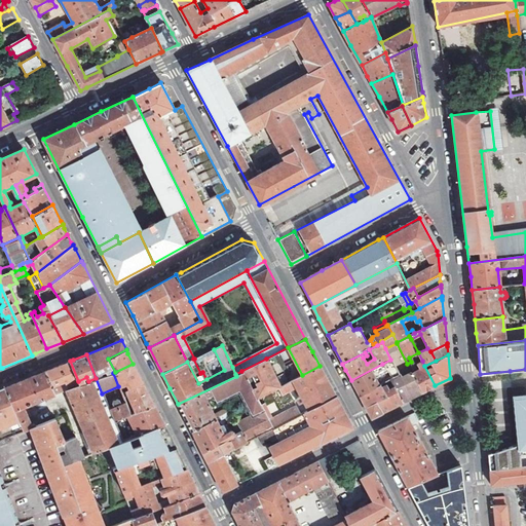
[(256,398),(278,387),(279,386),(266,359),(241,371),(242,373),(246,378),(251,375),(256,385),(251,388),(256,398)]
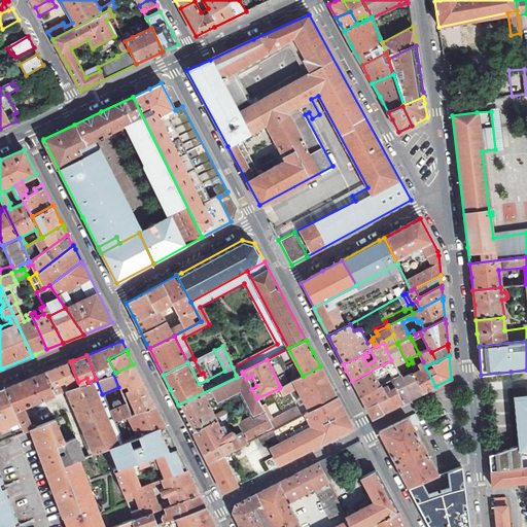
[(356,388),(360,396),(380,386),(381,385),(390,381),(386,374),(396,369),(391,360),(383,364),(352,381),(356,388)]
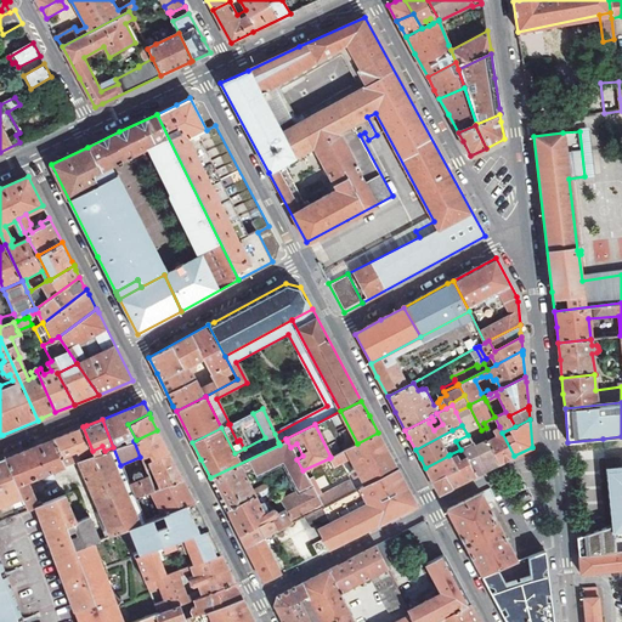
[(54,439),(66,467),(77,462),(95,454),(92,451),(83,427),(80,429),(68,434),(54,439)]
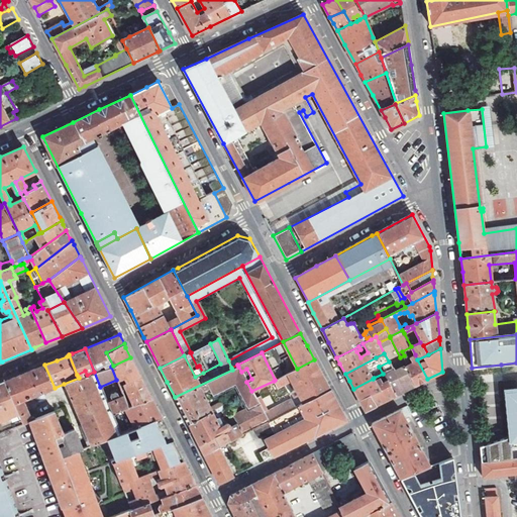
[(415,386),(427,379),(417,359),(415,354),(409,357),(412,363),(405,367),(415,386)]
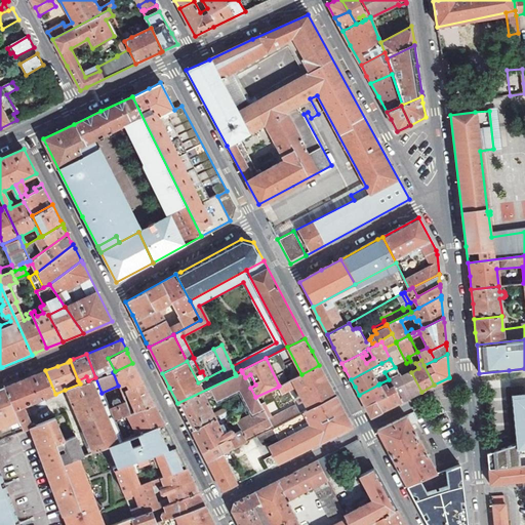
[(128,389),(143,381),(135,367),(132,363),(115,371),(113,372),(118,386),(119,388),(125,385),(128,389)]
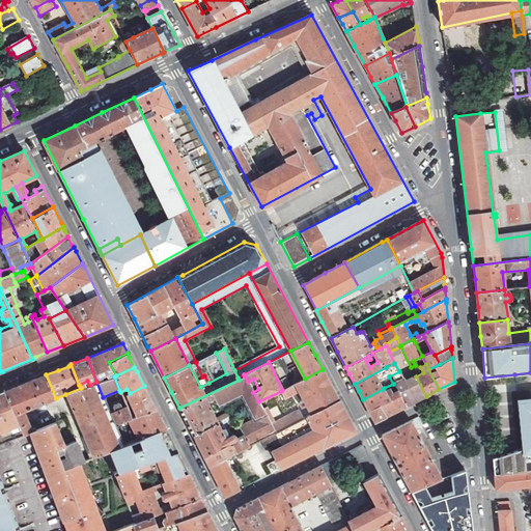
[(312,414),(339,400),(331,384),(323,369),(305,379),(282,390),(281,391),(284,397),(300,390),(304,399),(300,401),(299,404),(301,408),(307,406),(312,414)]
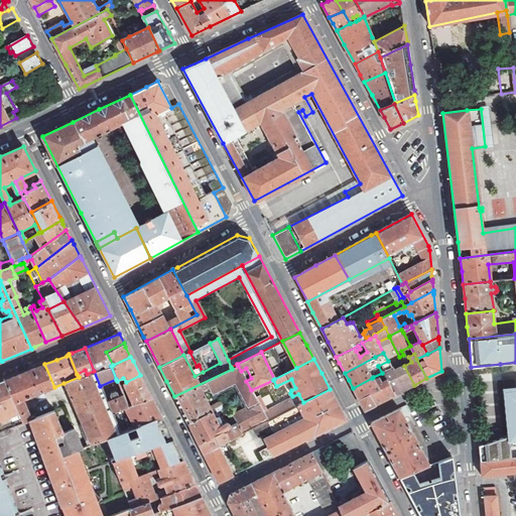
[(4,381),(22,422),(27,420),(35,417),(33,411),(28,414),(22,400),(34,395),(38,403),(45,400),(42,392),(54,387),(44,364),(40,366),(25,372),(4,381)]
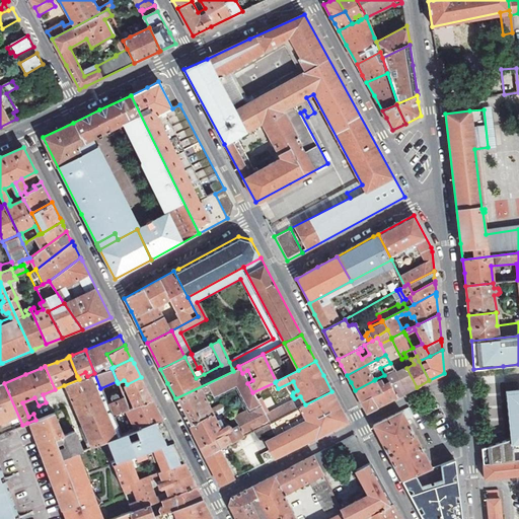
[(233,371),(175,398),(184,418),(189,425),(212,413),(216,411),(221,409),(222,411),(225,410),(223,403),(211,410),(203,394),(211,390),(213,393),(218,394),(235,386),(247,410),(230,420),(234,428),(238,426),(243,436),(254,431),(268,424),(269,423),(258,402),(256,399),(252,392),(247,383),(242,373),(239,368),(233,371)]
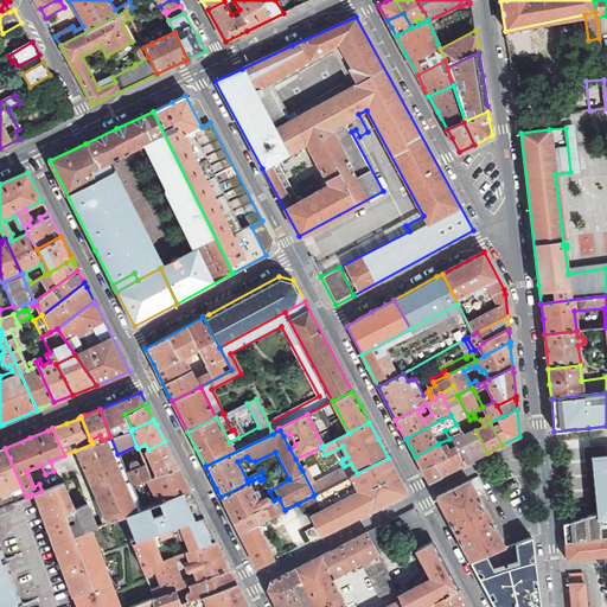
[(464,465),(487,453),(475,430),(462,436),(460,433),(451,438),(454,447),(464,465)]
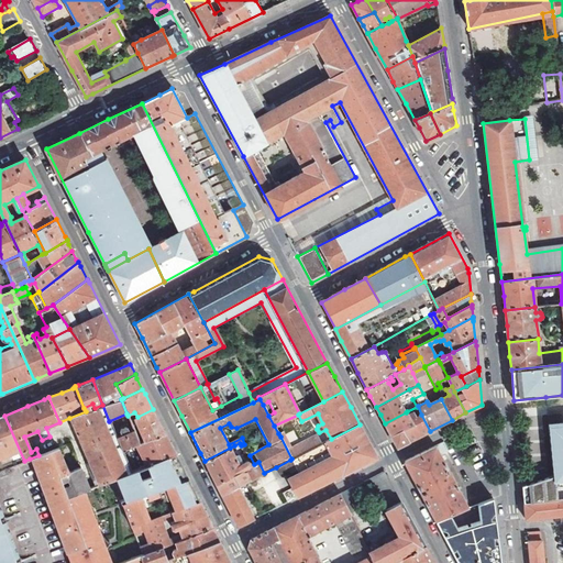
[(131,473),(128,465),(122,451),(117,439),(109,421),(102,405),(95,408),(86,411),(69,418),(89,464),(86,466),(92,483),(89,485),(89,486),(90,489),(117,478),(131,473)]
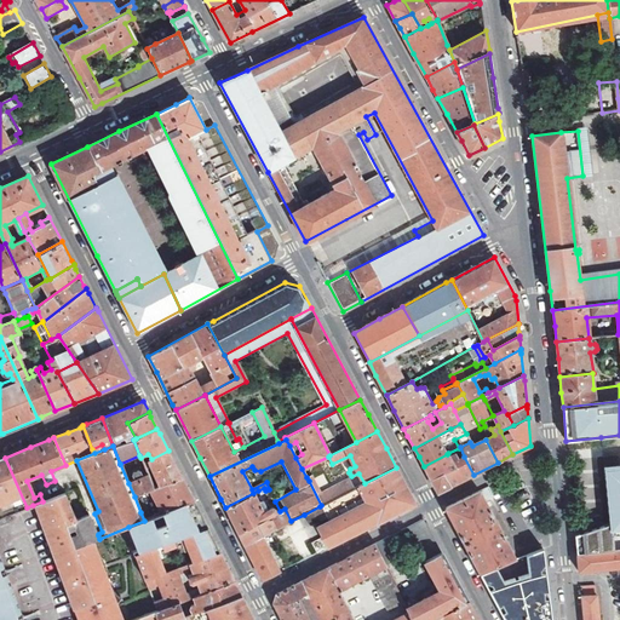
[(153,484),(154,488),(182,477),(174,463),(168,451),(151,459),(143,464),(148,474),(153,472),(158,482),(153,484)]
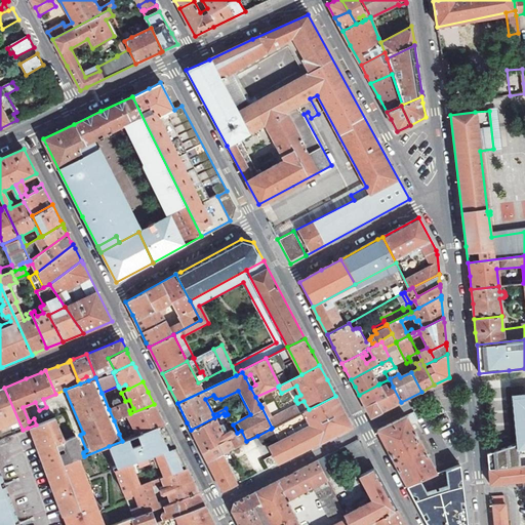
[(370,417),(381,411),(375,401),(382,398),(379,394),(384,392),(380,386),(379,384),(378,385),(359,395),(364,405),(370,417)]
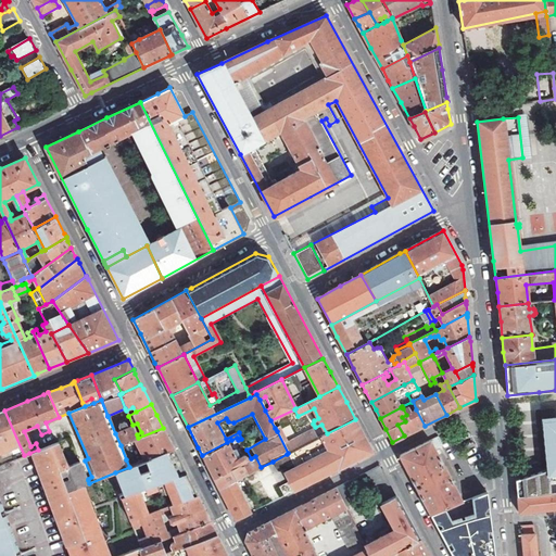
[(404,436),(425,426),(416,409),(412,412),(409,407),(407,407),(403,408),(406,415),(409,419),(405,421),(397,425),(404,436)]
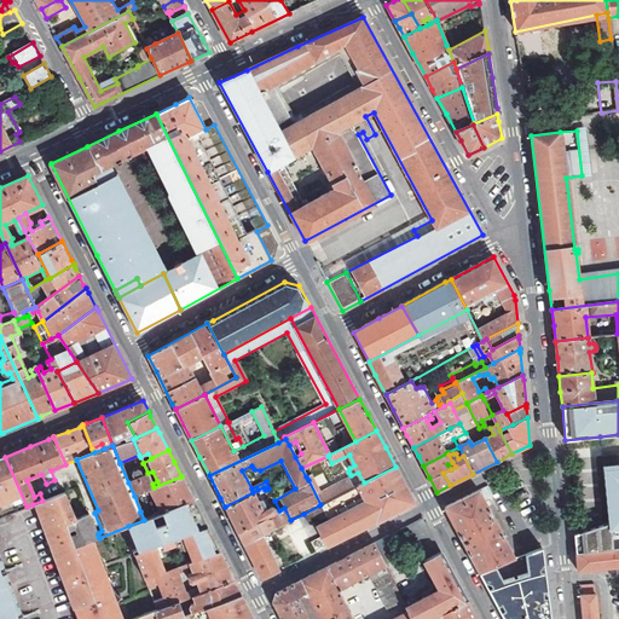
[(0,516),(27,507),(5,457),(0,458),(0,516)]
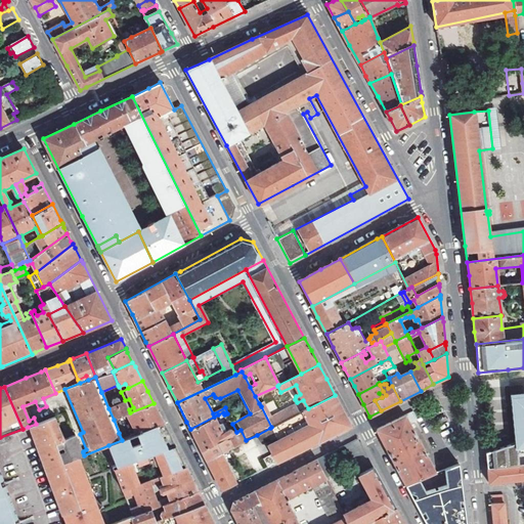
[(486,453),(488,469),(523,465),(523,393),(511,394),(515,442),(486,453)]
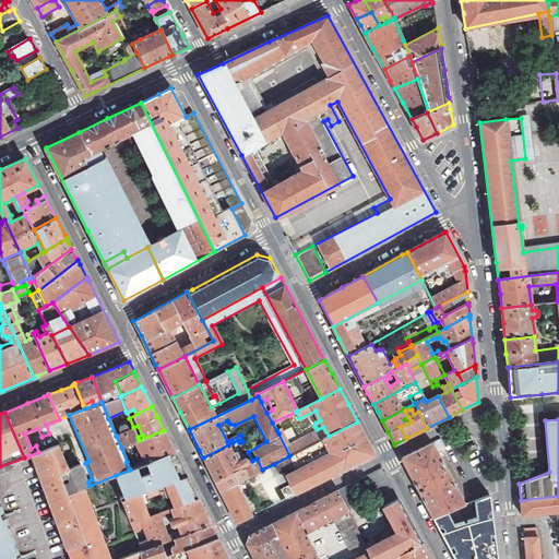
[(320,440),(289,455),(288,456),(295,466),(296,470),(285,475),(290,485),(295,495),(299,492),(375,454),(363,431),(357,421),(329,436),(320,440)]
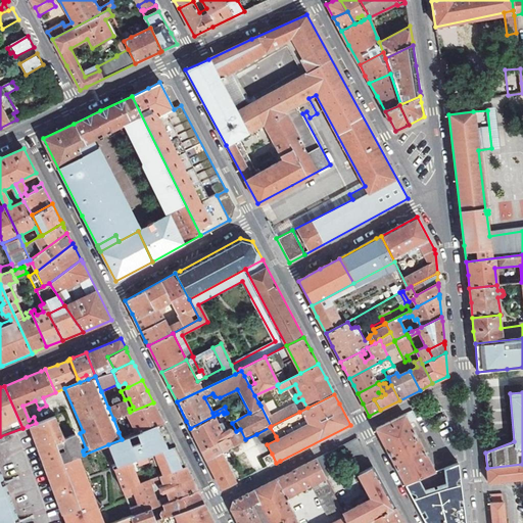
[(108,408),(113,419),(130,412),(129,409),(125,400),(121,402),(119,398),(116,397),(111,399),(111,401),(113,406),(108,408)]
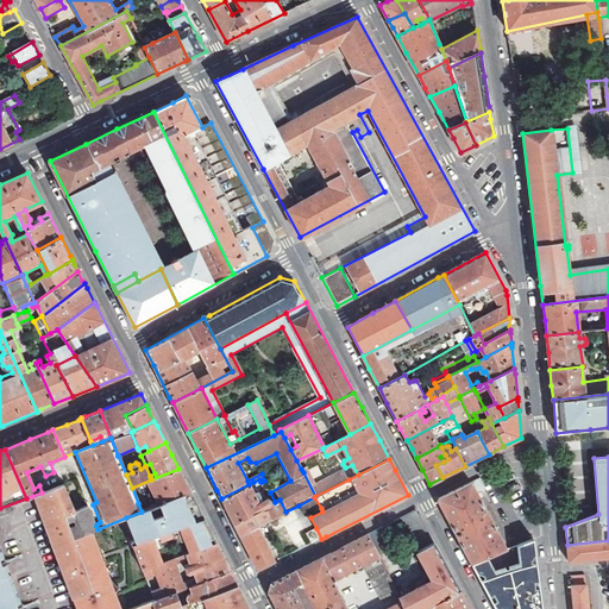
[(132,488),(138,503),(144,502),(142,496),(150,493),(152,498),(156,496),(159,504),(190,491),(188,488),(179,469),(151,479),(132,488)]
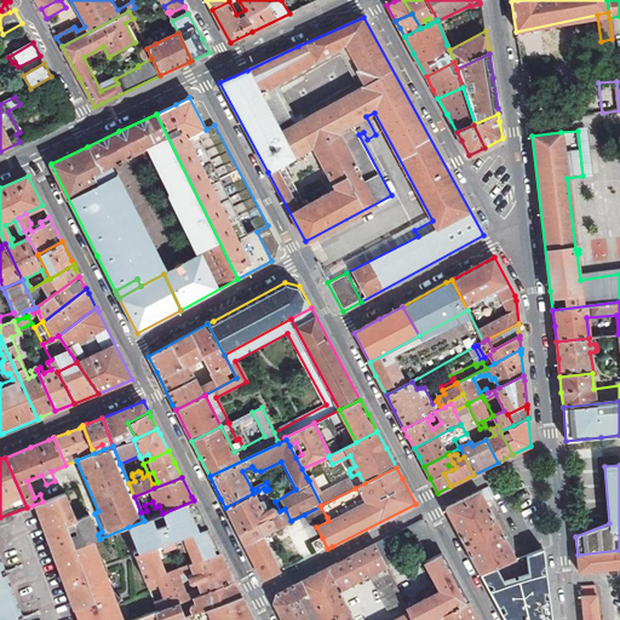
[(309,481),(321,505),(355,488),(349,478),(321,493),(313,478),(309,481)]
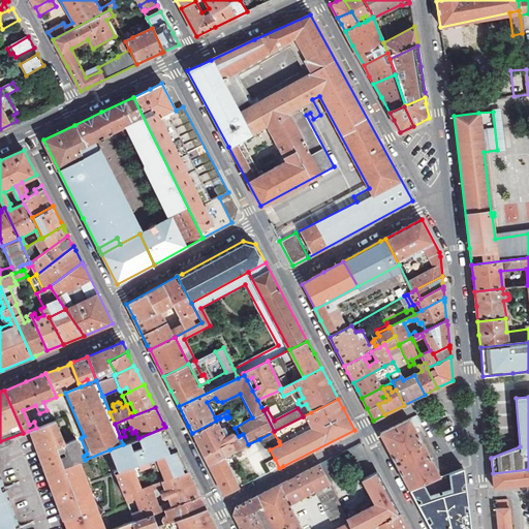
[(416,415),(380,433),(396,463),(409,488),(440,476),(414,428),(422,425),(416,415)]
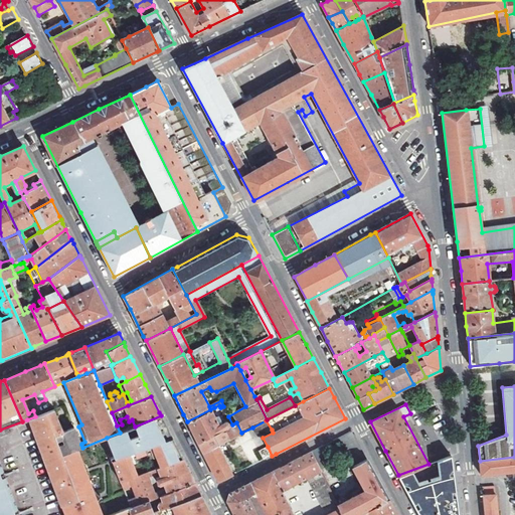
[(96,491),(95,490),(90,478),(87,479),(84,475),(75,451),(61,456),(57,449),(55,444),(52,437),(62,434),(53,409),(35,416),(27,419),(62,505),(65,514),(104,514),(99,501),(97,494),(99,493),(96,491)]
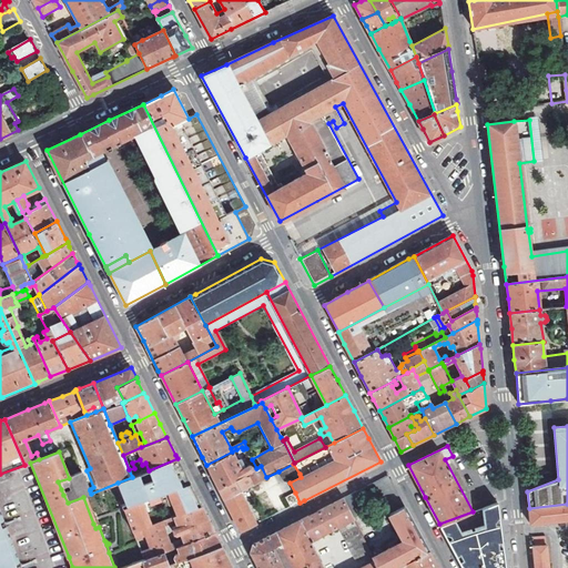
[(253,484),(266,477),(261,466),(256,468),(253,469),(251,465),(249,465),(241,469),(232,452),(206,465),(215,484),(217,488),(247,473),(253,484)]
